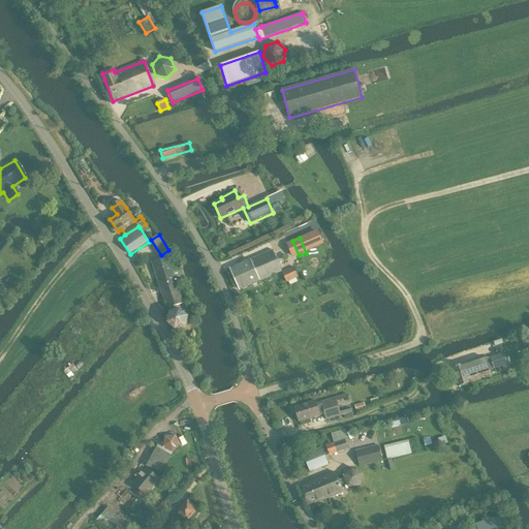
[(231,269),(241,290),(282,272),(273,251),(231,269)]
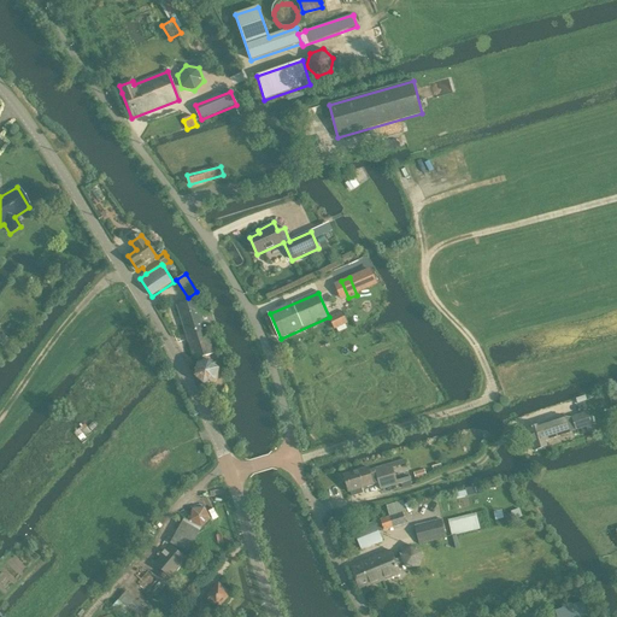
[(195,360),(198,359),(199,364),(211,360),(209,356),(215,354),(206,329),(217,325),(212,312),(203,316),(197,300),(177,306),(195,360)]
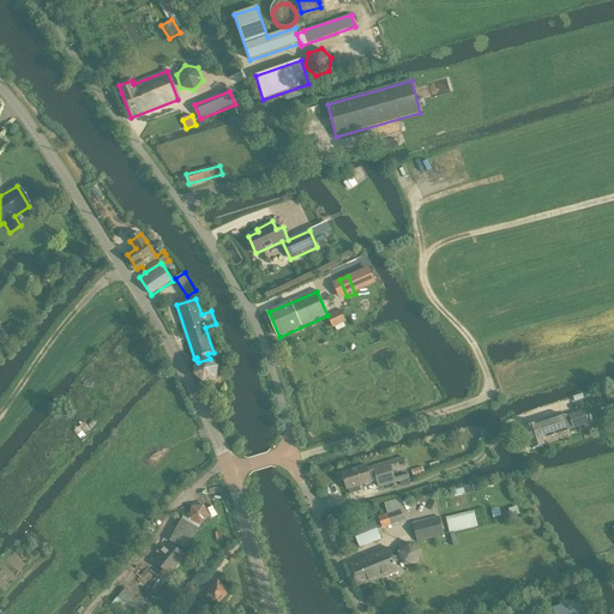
[(329,317),(333,327),(347,321),(342,312),(329,317)]
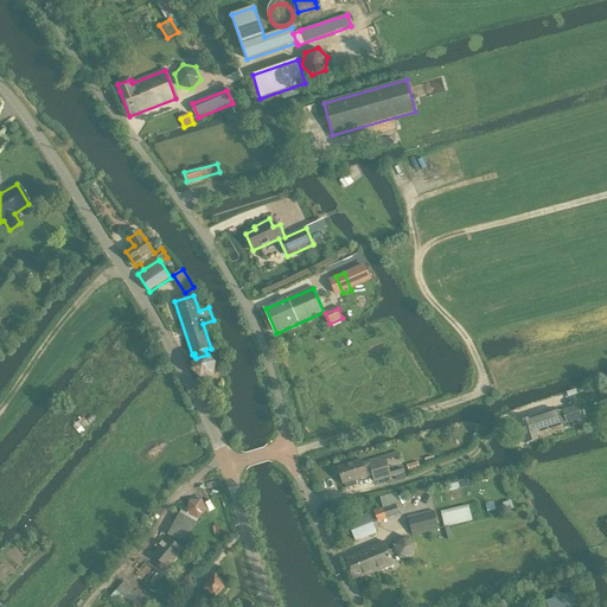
[(202,379),(213,375),(216,363),(206,355),(195,359),(192,371),(202,379)]
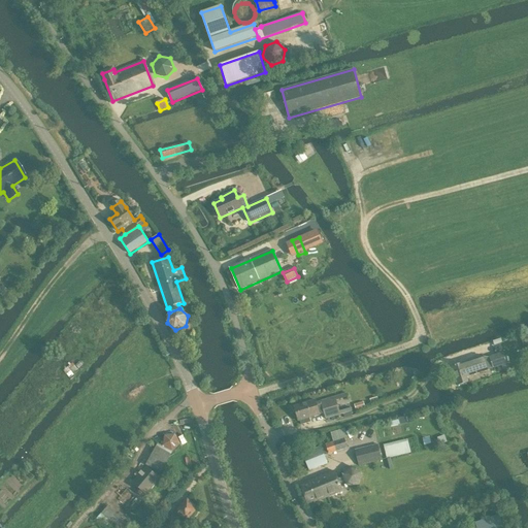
[(493,368),(506,363),(503,353),(490,358),(493,368)]
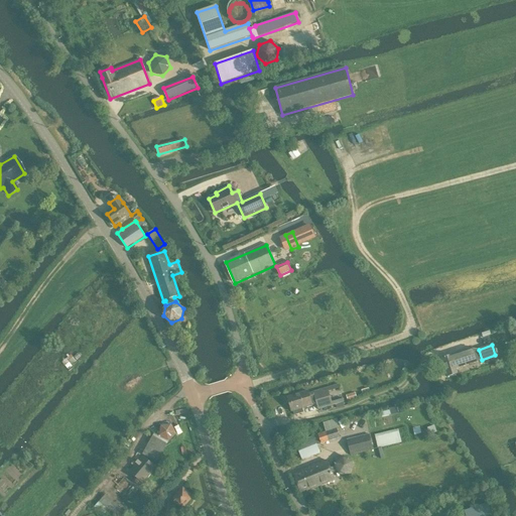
[(458,373),(456,369),(476,362),(472,349),(442,359),(447,376),(458,373)]
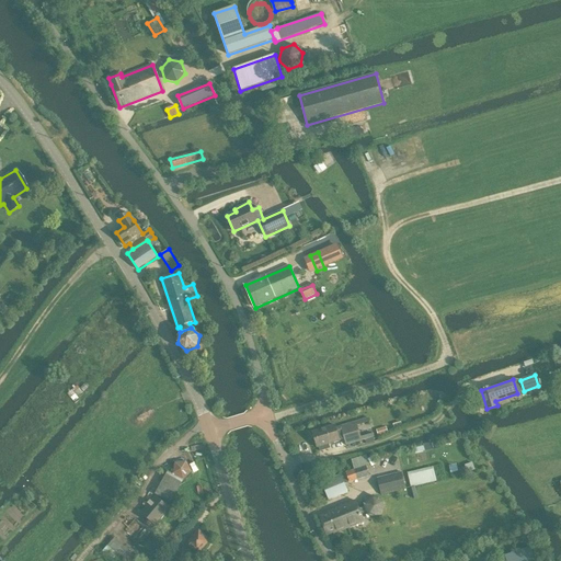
[(335,426),(312,433),(317,447),(319,446),(320,449),(321,450),(329,448),(330,447),(329,443),(345,438),(347,445),(374,436),(373,433),(361,436),(357,427),(357,425),(369,421),(369,419),(342,427),(336,428),(335,426)]
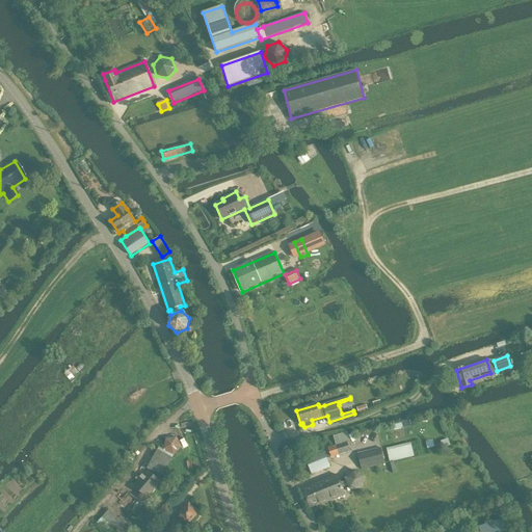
[(366,405),(356,407),(358,414),(368,411),(366,405)]
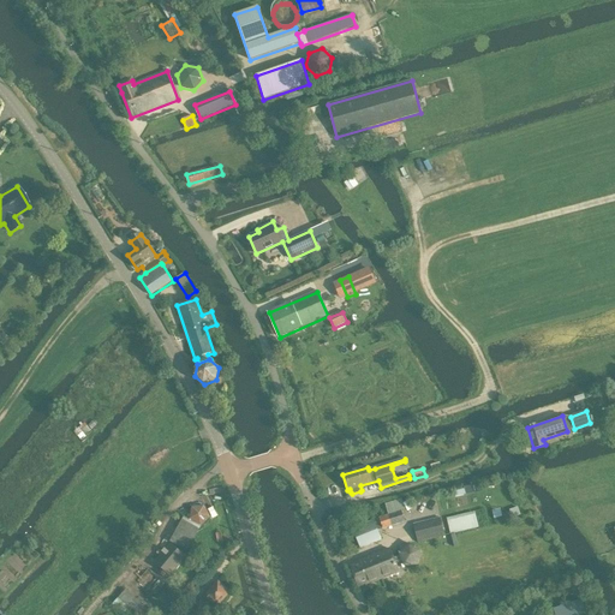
[(388,515),(380,518),(383,529),(406,521),(402,511),(405,511),(402,500),(395,502),(386,506),(388,515)]
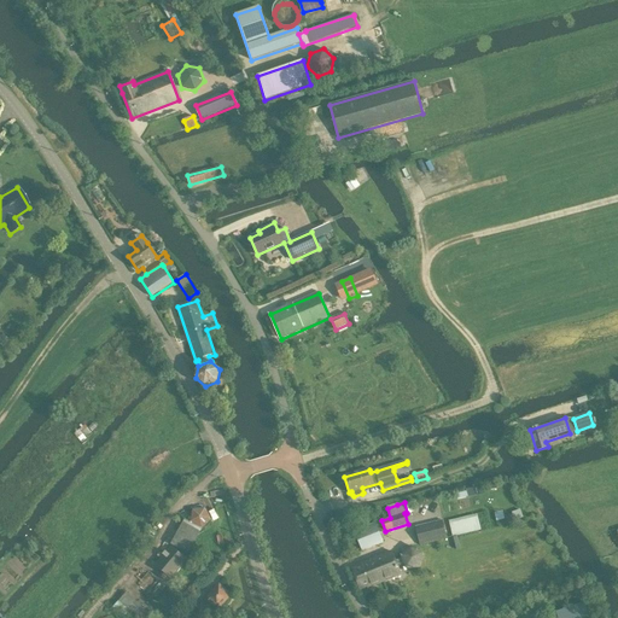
[(186,519),(172,544),(187,554),(196,540),(203,529),(211,519),(210,518),(205,509),(204,508),(192,509),(192,511),(191,522),(186,519)]
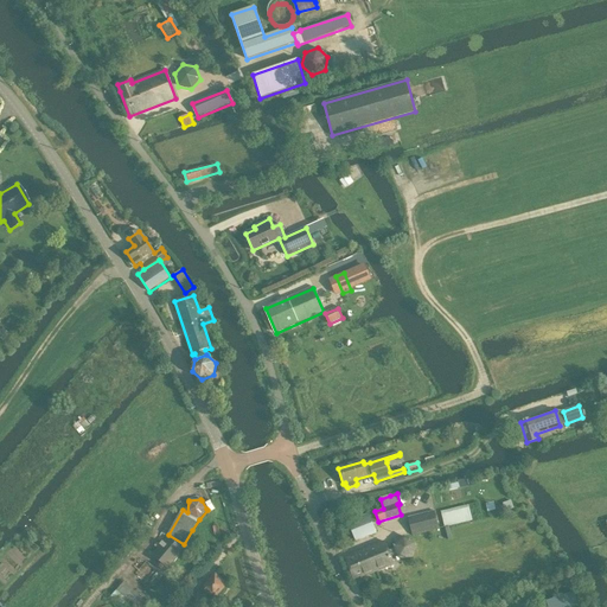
[(468,505),(442,512),(446,528),(472,521),(468,505)]
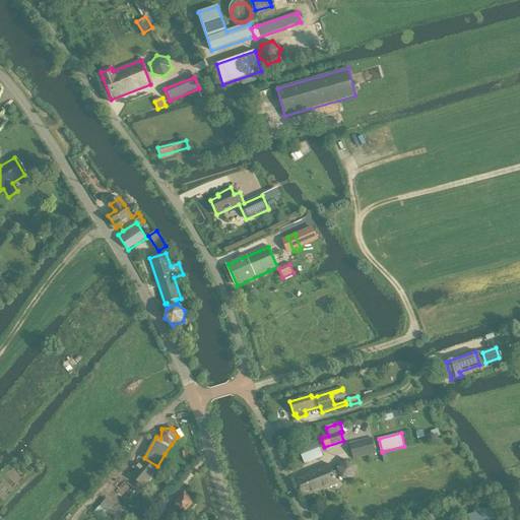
[(350,444),(353,458),(376,453),(373,439),(350,444)]
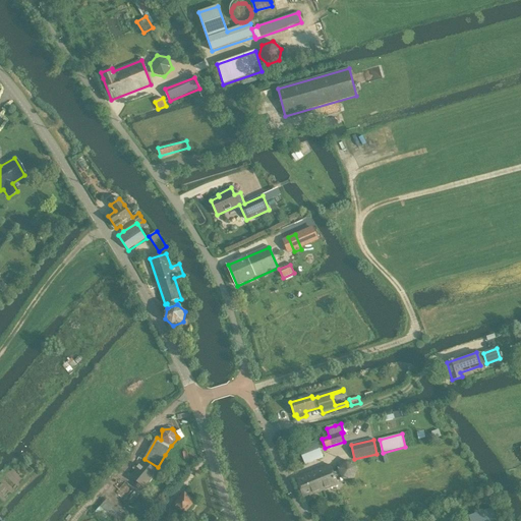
[(323,457),(316,443),(299,450),(305,464),(323,457)]
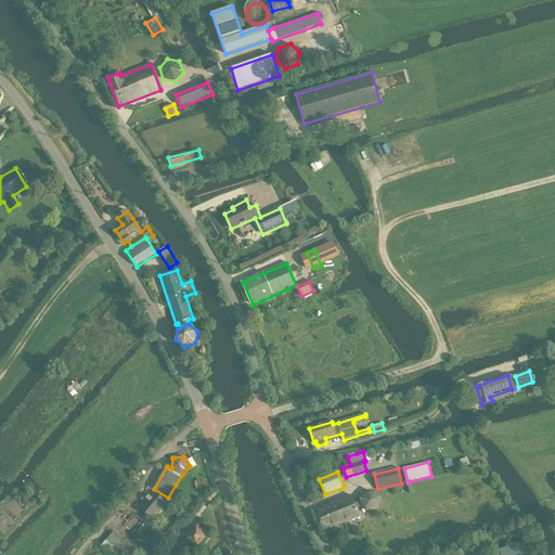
[(369,490),(359,500),(364,512),(377,511),(381,497),(369,490)]
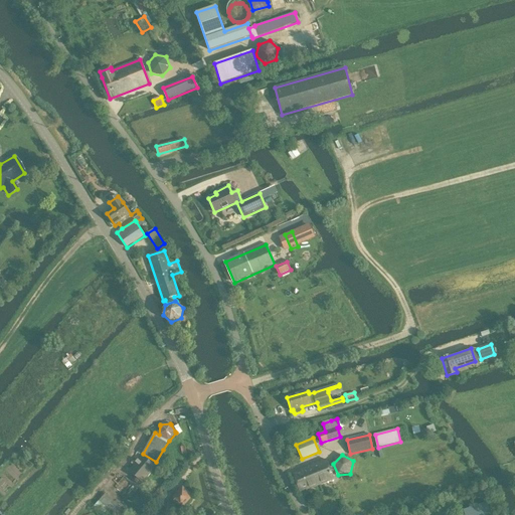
[(142,483),(156,467),(143,456),(129,472),(142,483)]
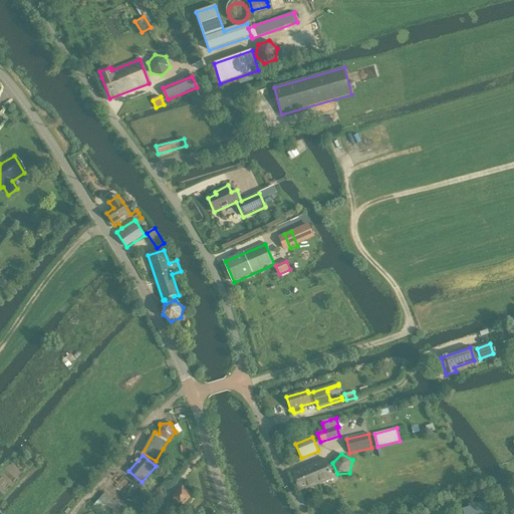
[(325,460),(293,473),(301,492),(333,479),(330,472),(334,470),(332,465),(328,467),(325,460)]
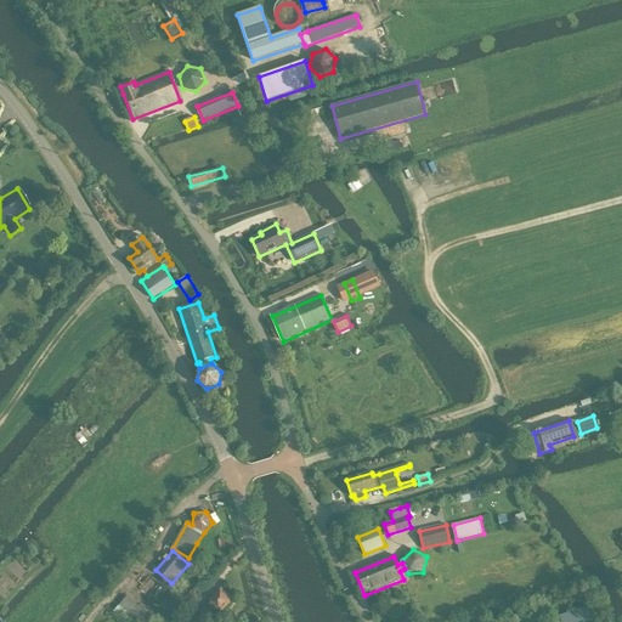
[(208,604),(202,610),(208,616),(215,609),(219,612),(232,600),(221,589),(208,604)]
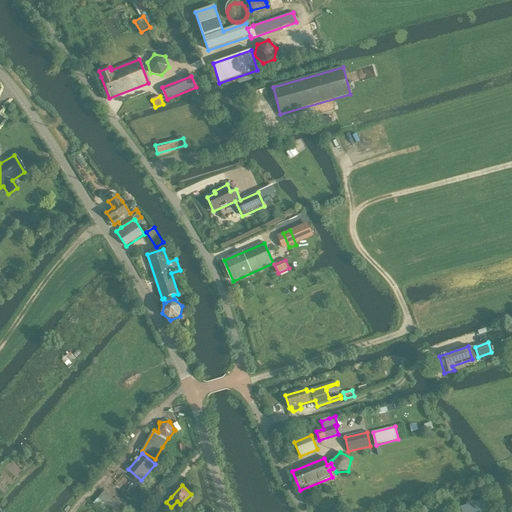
[(455,509),(456,511),(486,511),(482,499),(455,509)]
